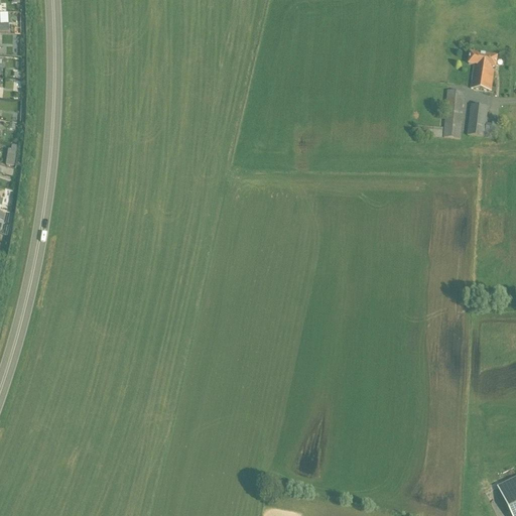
[(496,69),(497,57),(471,53),(469,65),(475,66),(471,89),(491,92),(494,69),(496,69)]
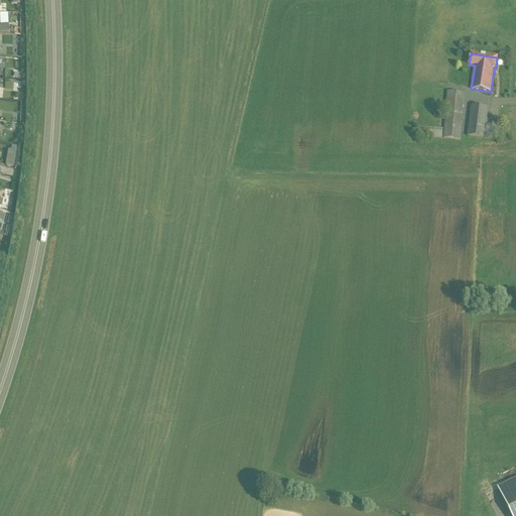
[(460,139),(464,93),(447,92),(443,138),(460,139)]
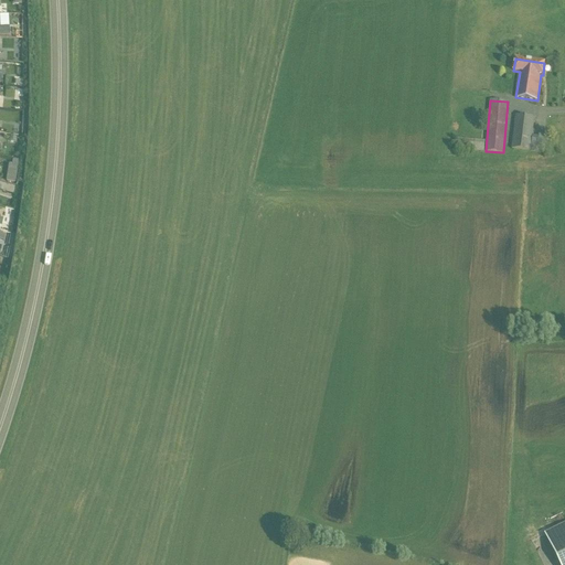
[(539,137),(532,136),(534,118),(515,116),(512,149),(531,151),(537,152),(537,147),(544,148),(545,136),(539,135),(539,137)]
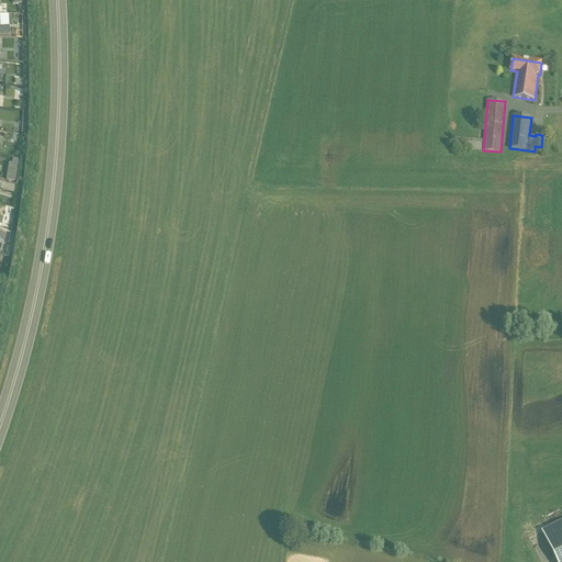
[(12,158),(9,175),(7,173),(6,180),(12,181),(14,181),(19,159),(14,158),(12,158)]
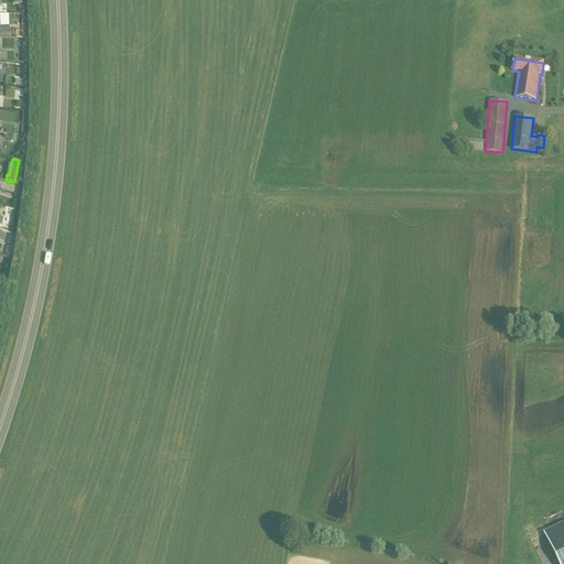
[(563,563),(563,521),(543,532),(559,563),(563,563)]
